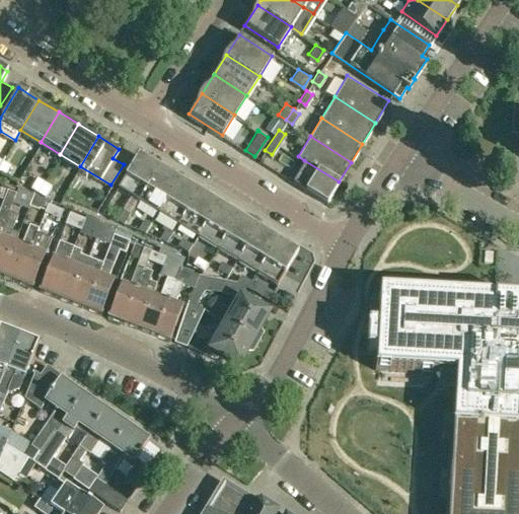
[(118,186),(137,198),(158,163),(139,151),(118,186)]
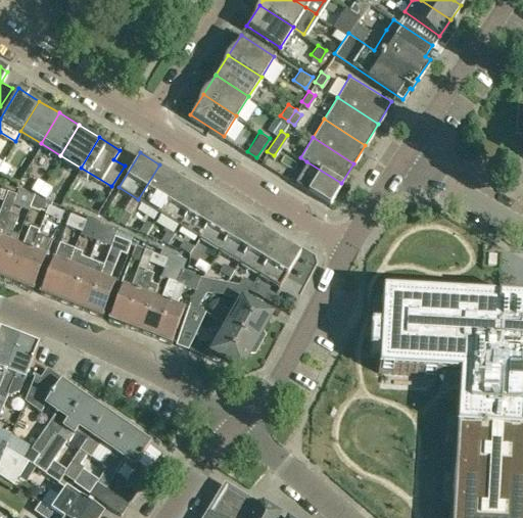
[(11,162),(4,158),(0,166),(0,171),(4,174),(11,162)]
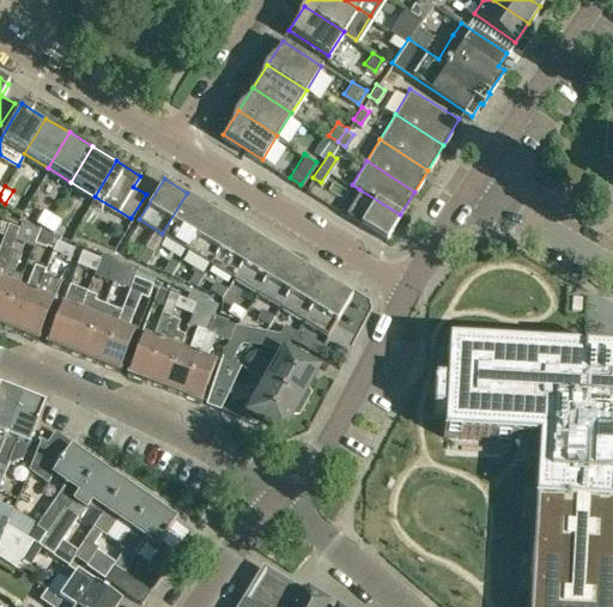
[(387,237),(400,214),(359,189),(346,212),(387,237)]
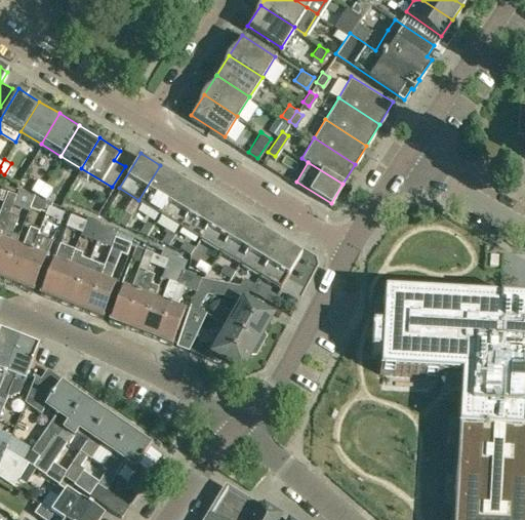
[(180,177),(160,165),(138,200),(160,212),(180,177)]
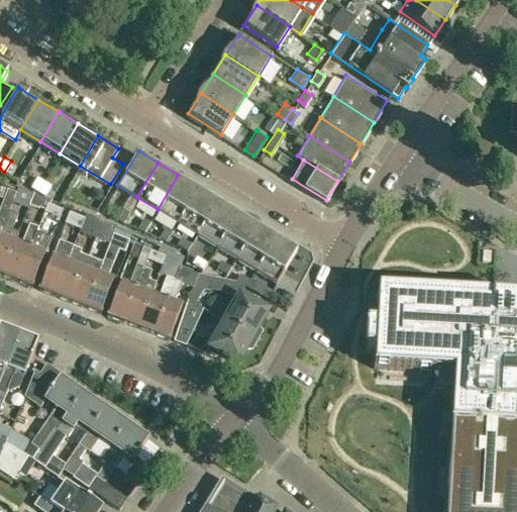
[(38,189),(44,179),(37,174),(30,185),(38,189)]
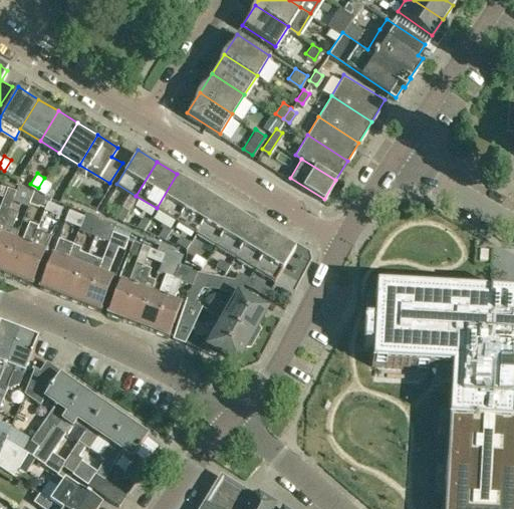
[(197,186),(177,174),(157,208),(176,220),(197,186)]
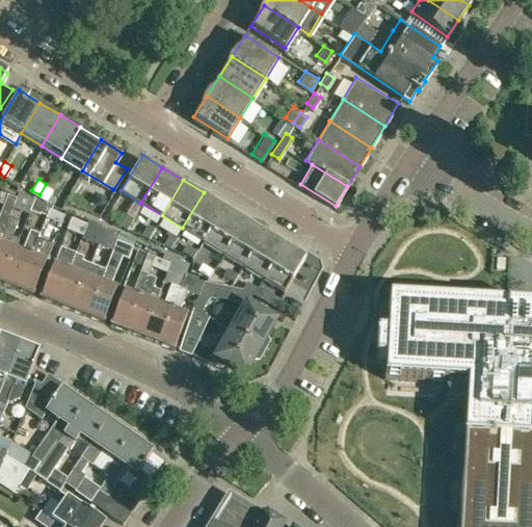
[(46,184),(40,194),(46,200),(45,201),(61,207),(65,196),(46,184)]
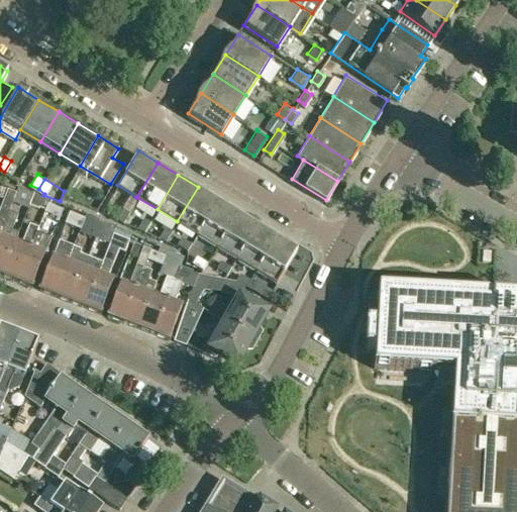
[(0,229),(6,215),(9,208),(16,190),(7,187),(0,204),(0,229)]
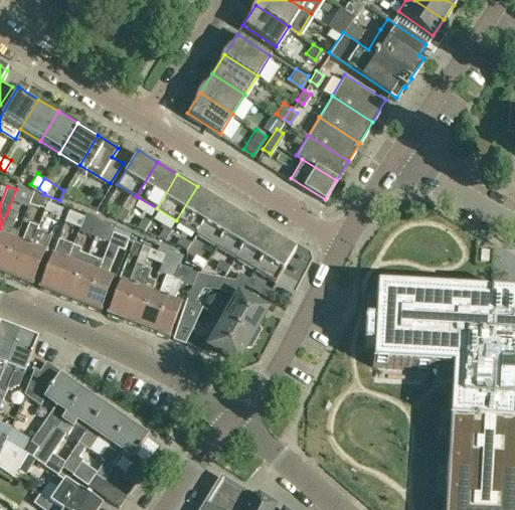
[(176,220),(196,232),(216,198),(197,186),(176,220)]
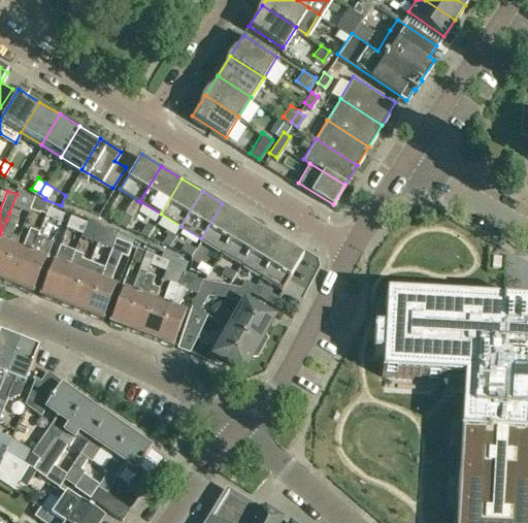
[(44,198),(34,194),(30,206),(40,210),(44,198)]
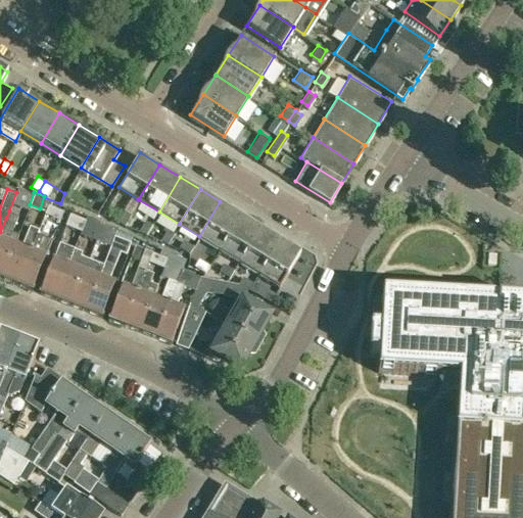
[(220,248),(240,214),(220,201),(199,236),(220,248)]
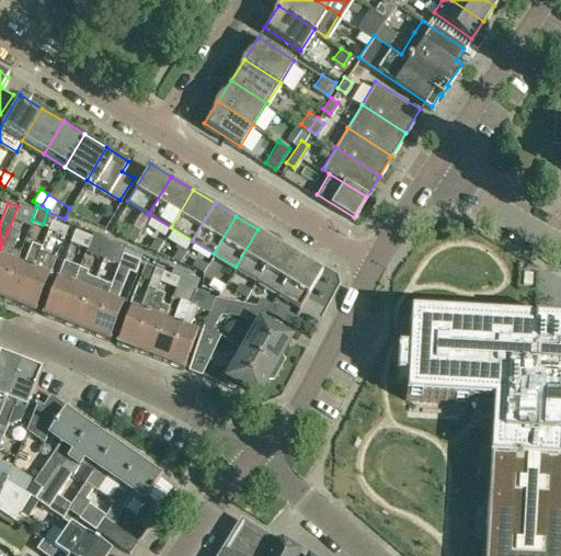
[(68,224),(52,217),(47,227),(65,234),(68,224)]
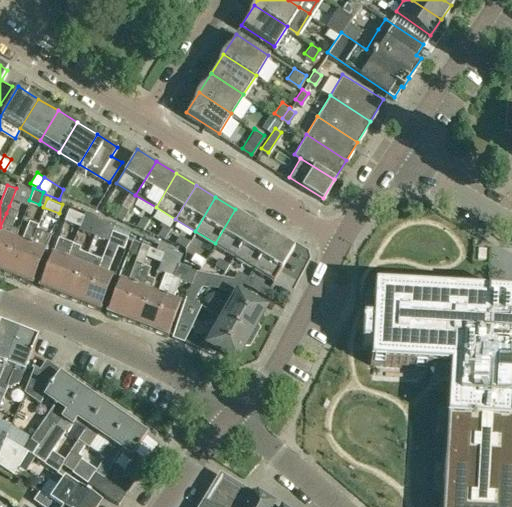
[(116,217),(123,220),(130,209),(123,205),(116,217)]
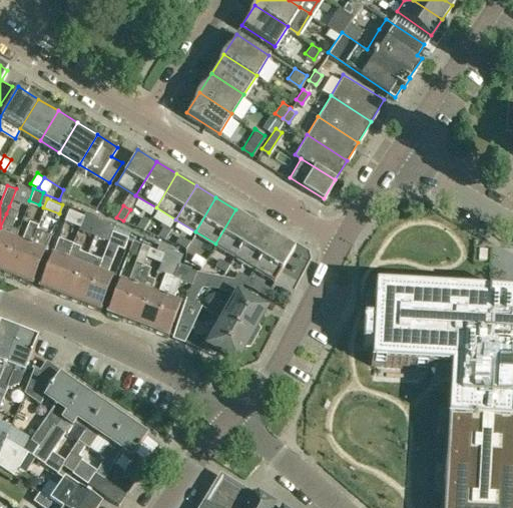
[(18,227),(11,224),(17,209),(9,206),(6,213),(0,227),(0,269),(1,270),(14,236),(18,227)]
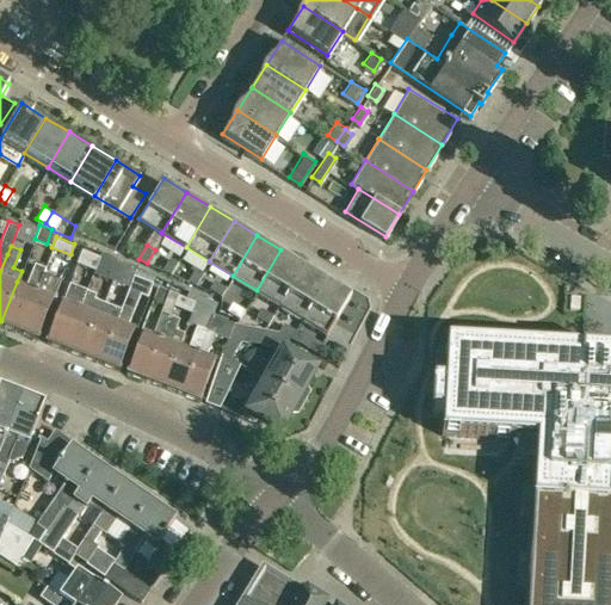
[(94,267),(99,254),(82,247),(76,261),(94,267)]
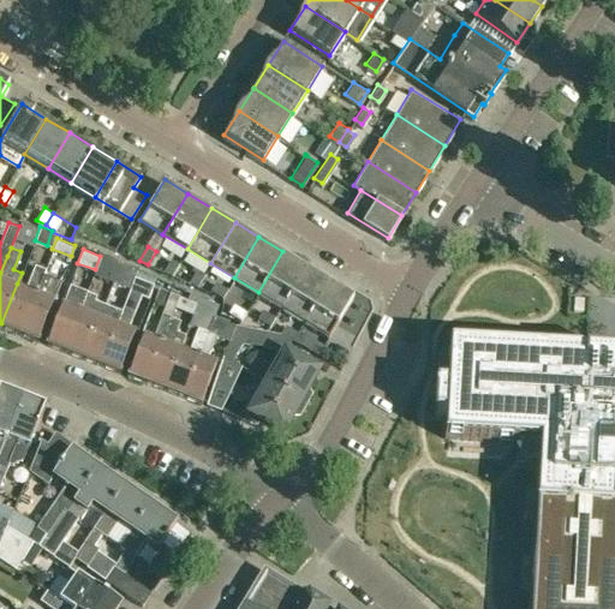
[(100,256),(95,269),(94,273),(112,279),(119,258),(101,251),(100,256)]
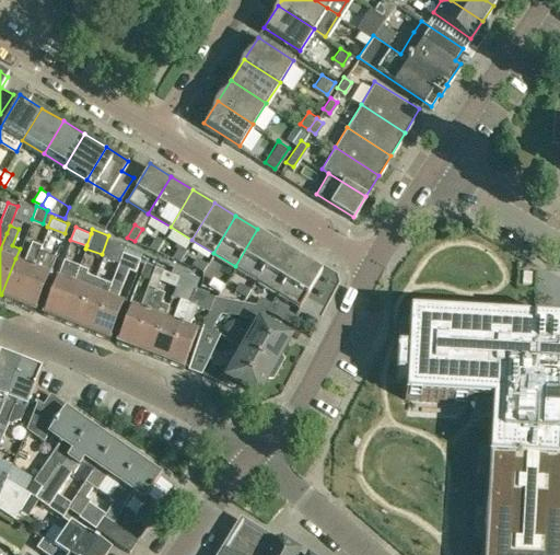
[(235,266),(257,279),(280,243),(257,229),(235,266)]
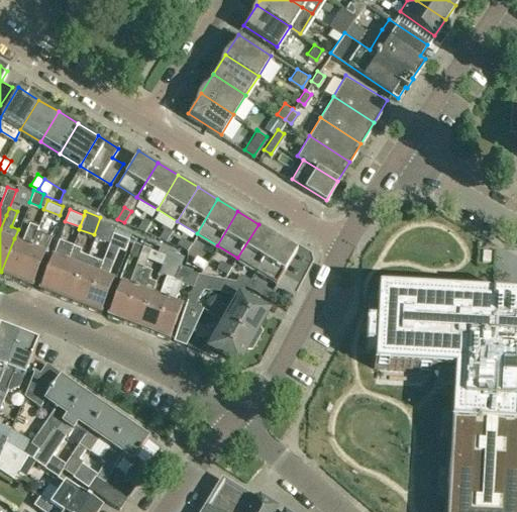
[(150,219),(143,215),(137,225),(144,230),(150,219)]
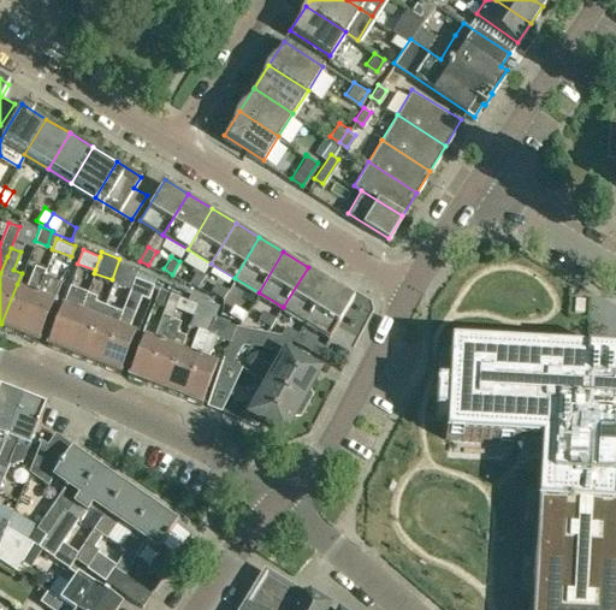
[(119,259),(112,279),(131,286),(138,267),(119,259)]
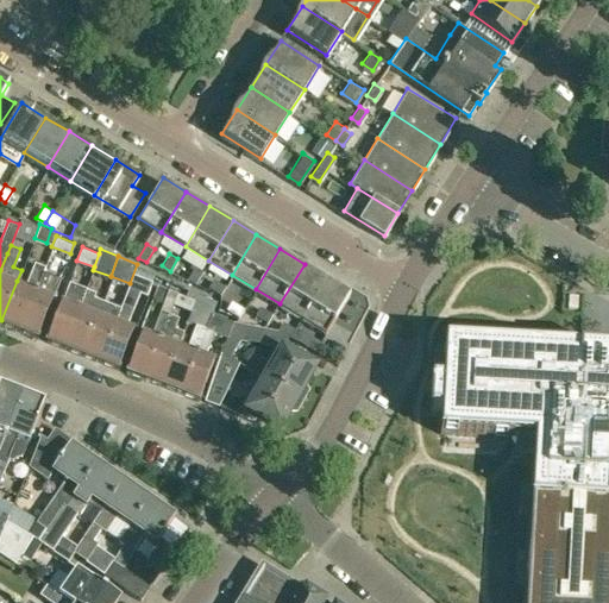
[(1,320),(19,327),(43,268),(44,263),(33,259),(25,280),(27,281),(26,286),(17,281),(1,320)]
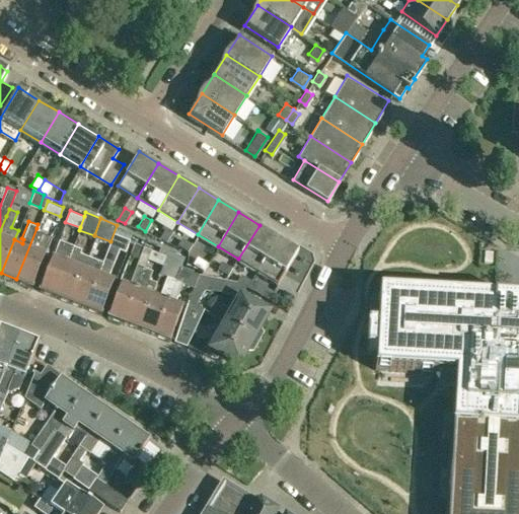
[(86,305),(101,311),(108,293),(115,278),(106,275),(118,247),(125,250),(132,232),(117,225),(110,241),(103,261),(86,305)]
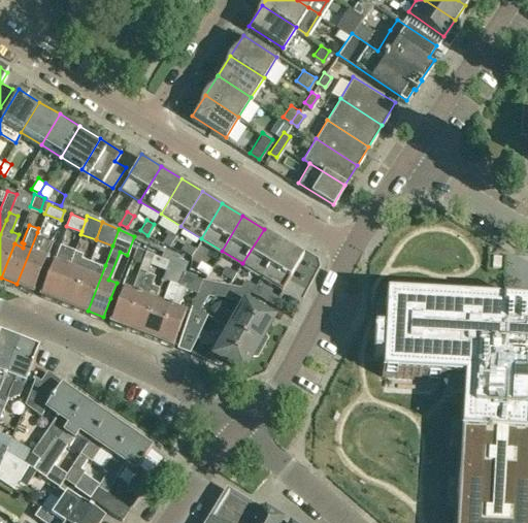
[(176,233),(169,229),(162,239),(169,243),(176,233)]
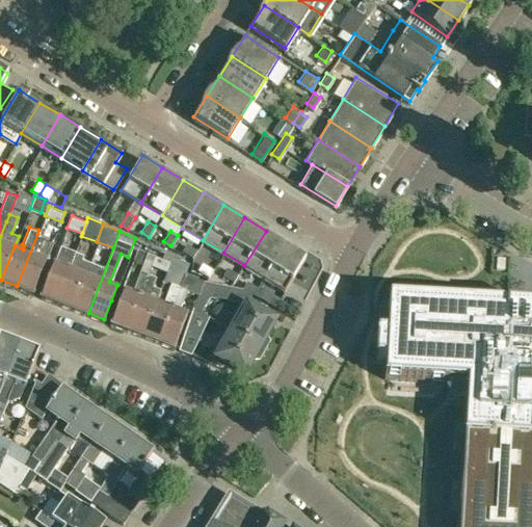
[(244,265),(264,278),(286,242),(266,231),(244,265)]
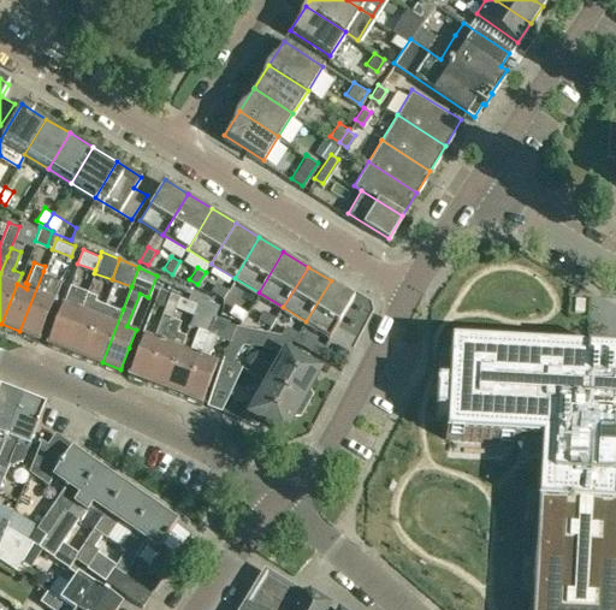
[(43,271),(19,331),(37,337),(61,278),(54,276),(43,271)]
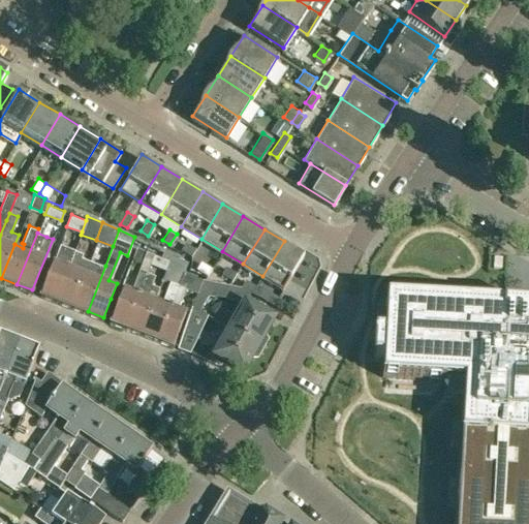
[(196,247),(185,241),(181,247),(192,254),(196,247)]
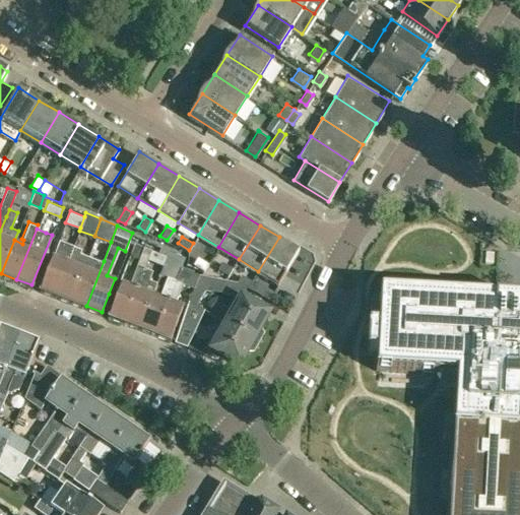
[(299,249),(279,237),(258,271),(277,283),(299,249)]
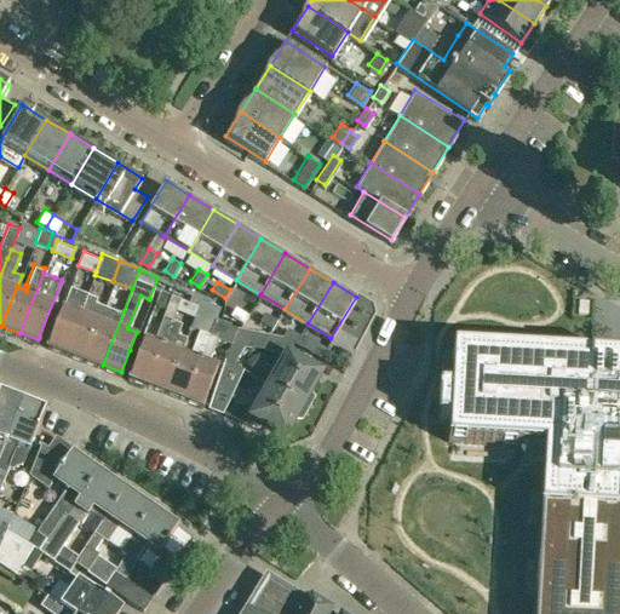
[(86,297),(87,292),(87,291),(70,283),(47,343),(65,350),(86,297)]
